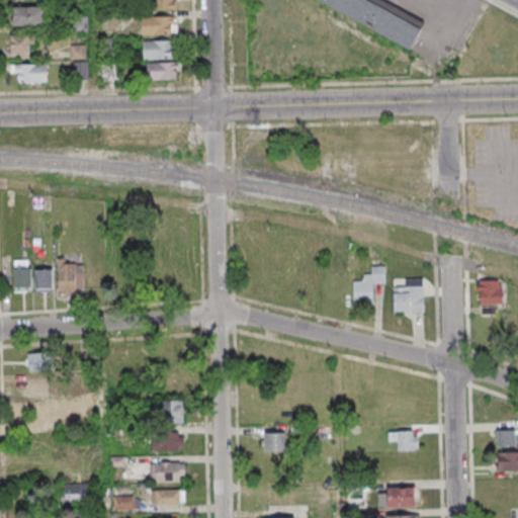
[(174,0),(155,0),(155,9),(174,9),(174,0)]
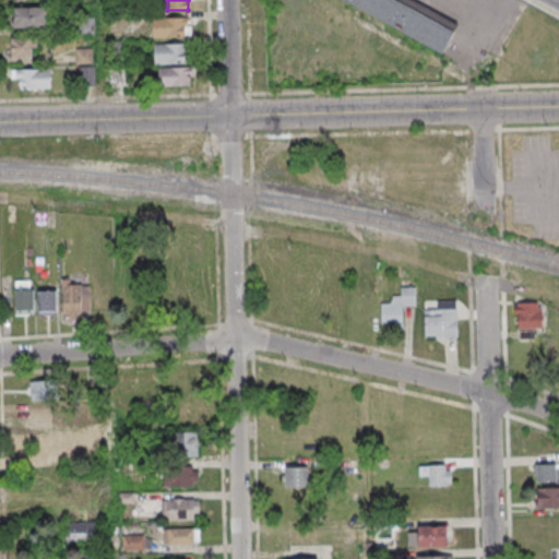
[(340,0),(444,52),(460,22),(415,0),(340,0)]
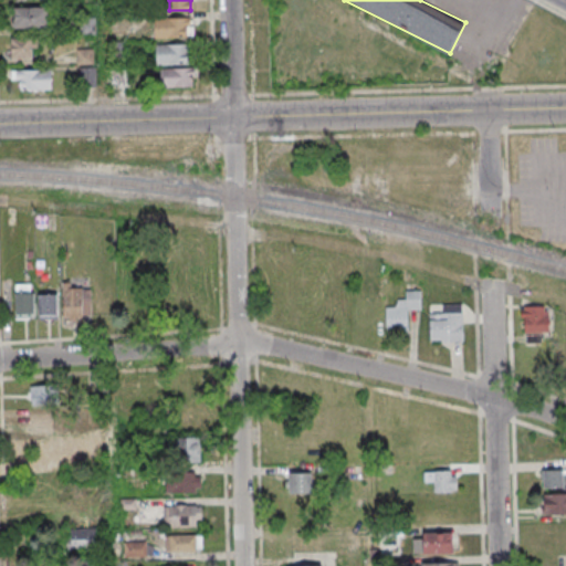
[(11,29),(48,29),(48,8),(11,8),(11,29)]
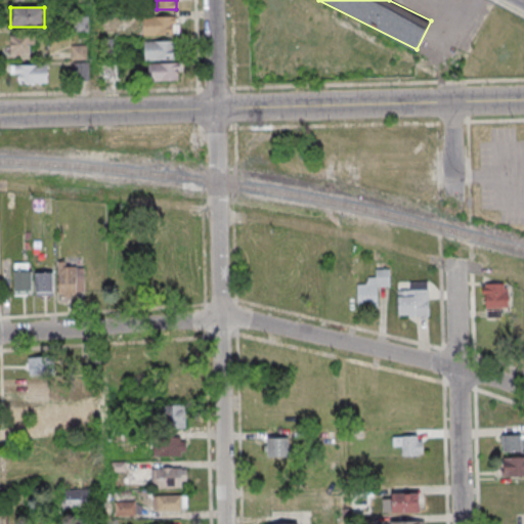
[(177,16),(143,16),(143,35),(177,35),(177,16)]
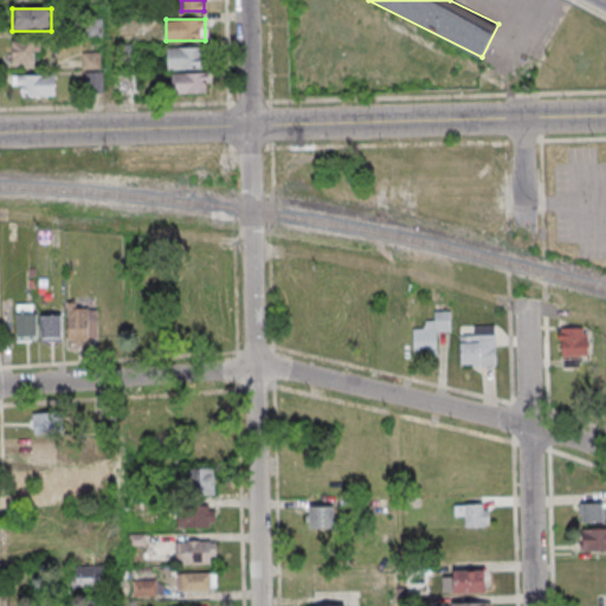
[(38,40),(12,40),(12,62),(38,62),(38,40)]
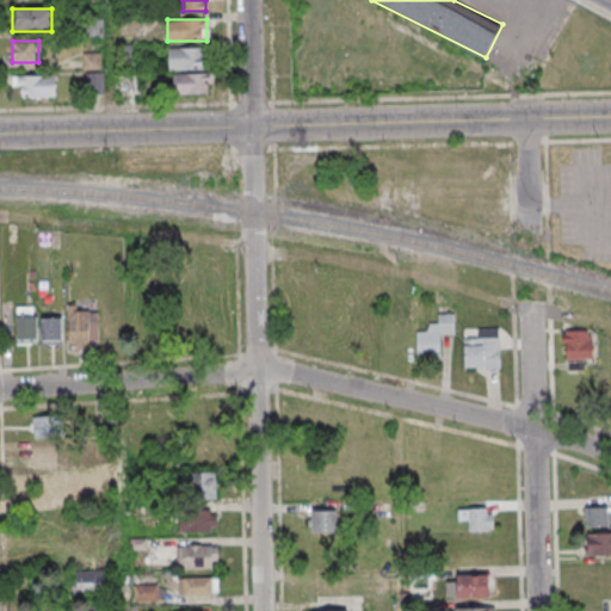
[(170,69),(204,69),(204,47),(170,47),(170,69)]
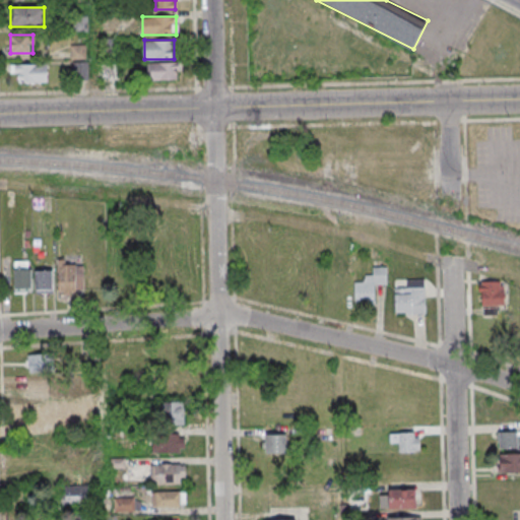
[(85,45),(71,45),(71,59),(85,59),(85,45)]
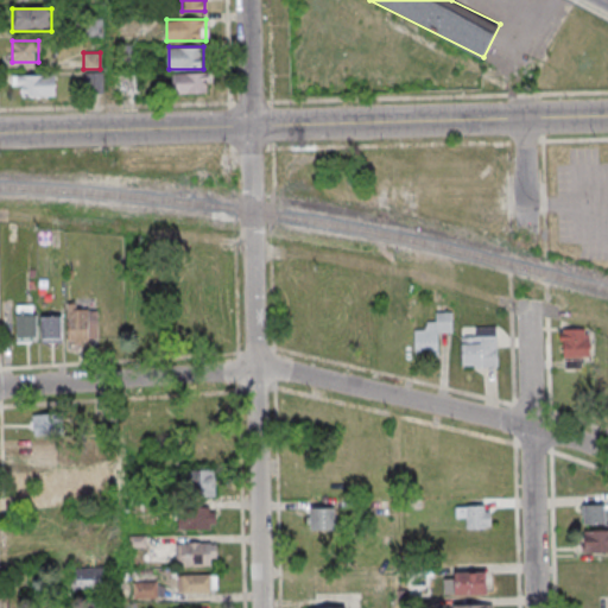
[(102,83),(102,74),(87,74),(87,84),(102,83)]
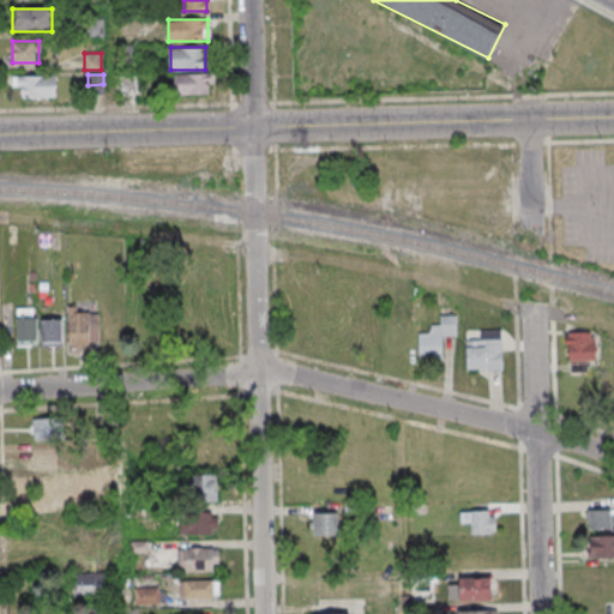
[(210,74),(173,74),(173,95),(210,95),(210,74)]
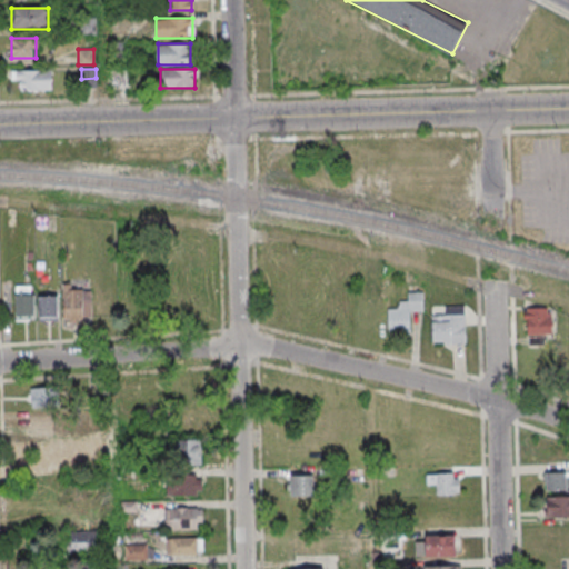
[(52,91),(52,70),(11,70),(11,80),(20,80),(20,91),(52,91)]
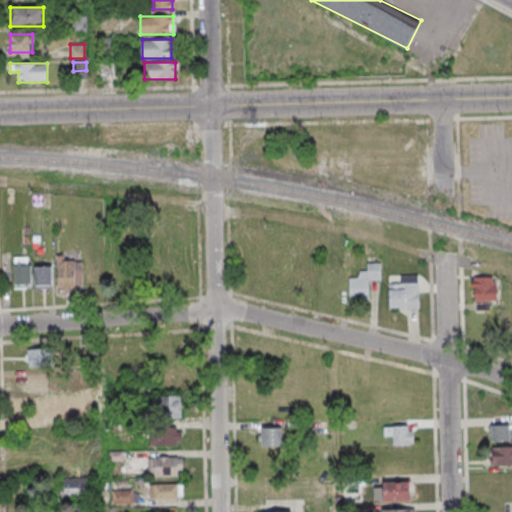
[(100,77),(114,77),(114,64),(100,64),(100,77)]
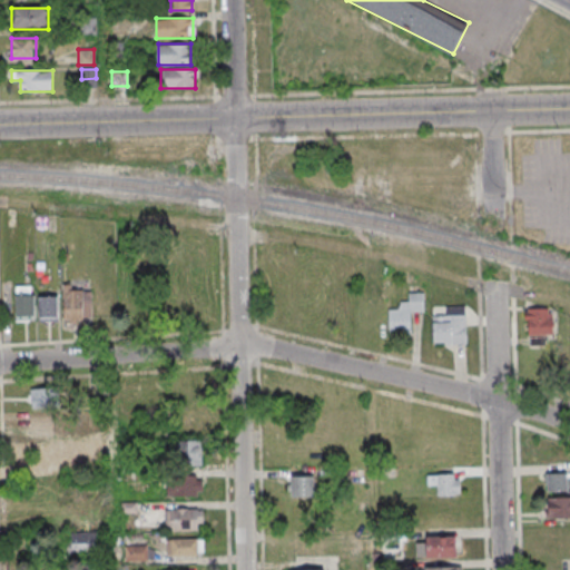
[(15,320),(35,320),(35,285),(15,285),(15,320)]
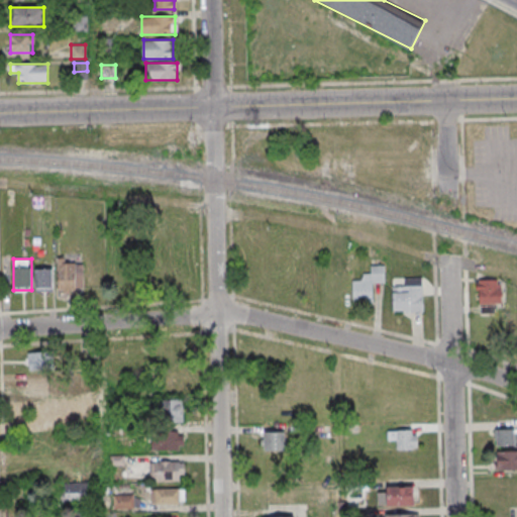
[(83,263),(58,263),(58,294),(83,294),(83,263)]
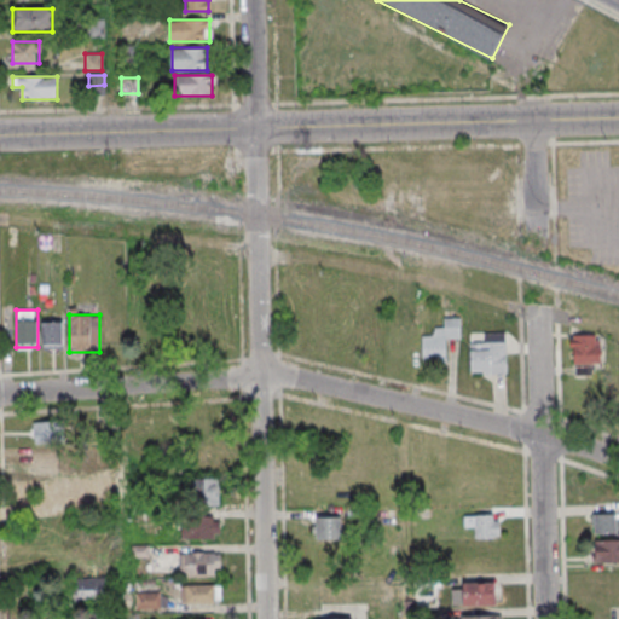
[(422,363),(446,363),(446,339),(461,339),(461,318),(444,318),(444,331),(422,331),(422,363)]
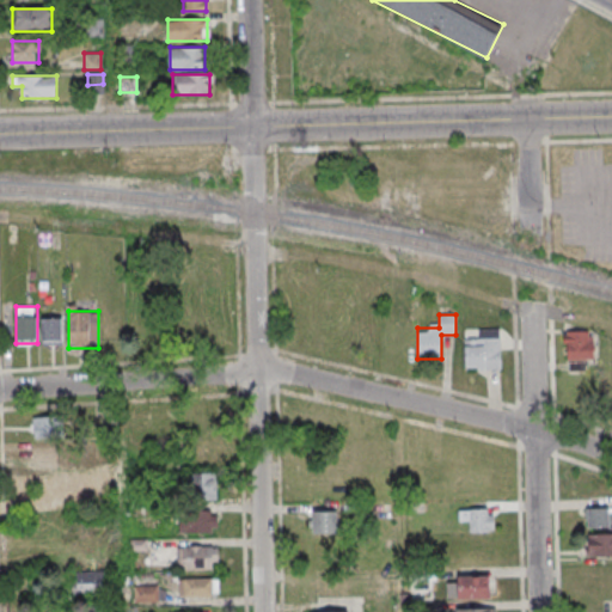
[(62,318),(42,318),(42,347),(62,347),(62,318)]
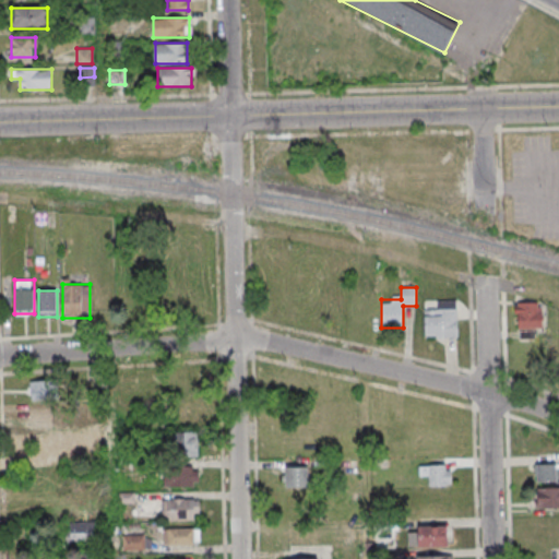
[(542,302),(518,302),(518,339),(535,339),(535,330),(542,330),(542,302)]
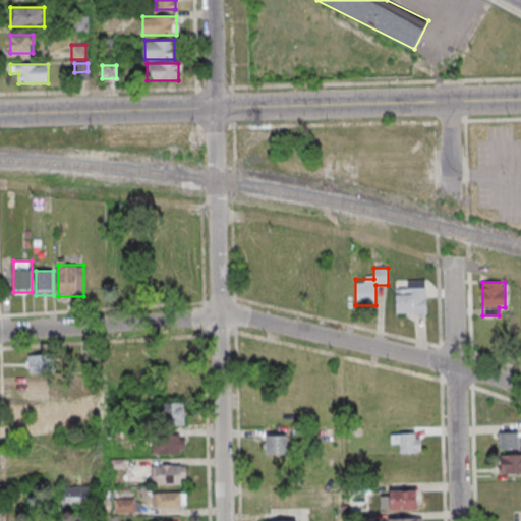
[(426,287),(395,287),(395,314),(426,314),(426,287)]
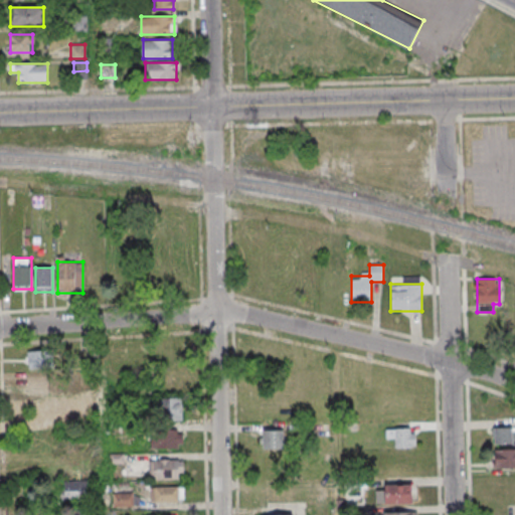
[(49,351),(27,351),(27,368),(49,368),(49,351)]
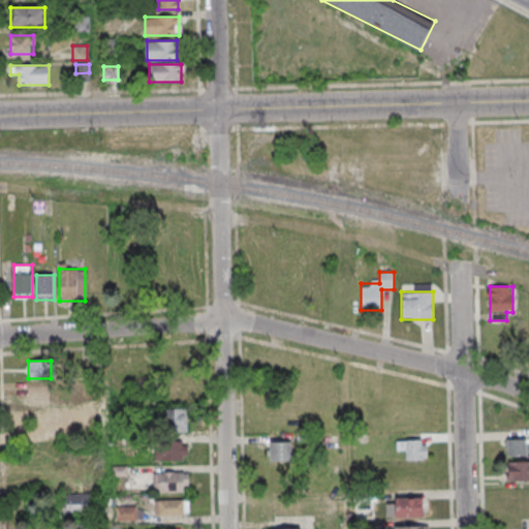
[(48,406),(48,386),(29,386),(29,406),(48,406)]
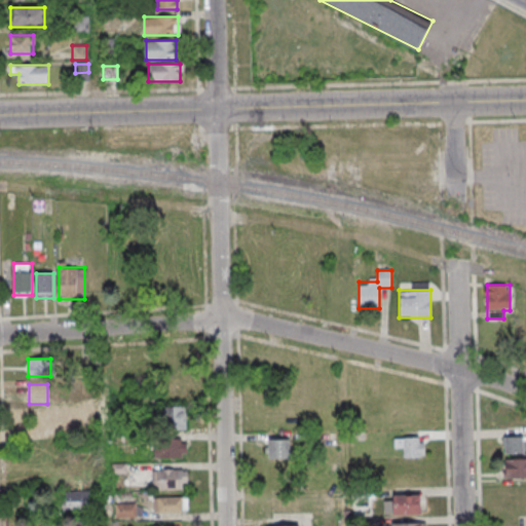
[(185,428),(185,406),(162,406),(162,428),(185,428)]
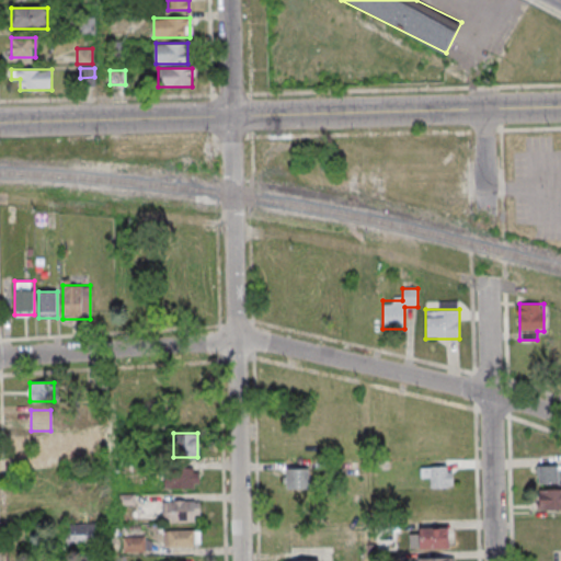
[(106,434),(80,434),(80,449),(106,449),(106,434)]
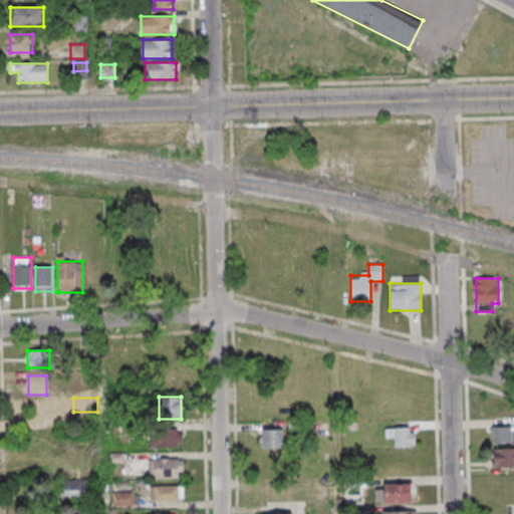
[(513,427),(493,427),(493,443),(513,443),(513,427)]
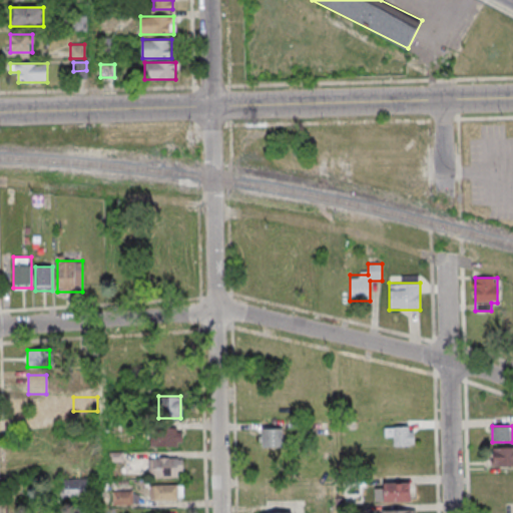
[(414,446),(414,427),(393,427),(393,446),(414,446)]
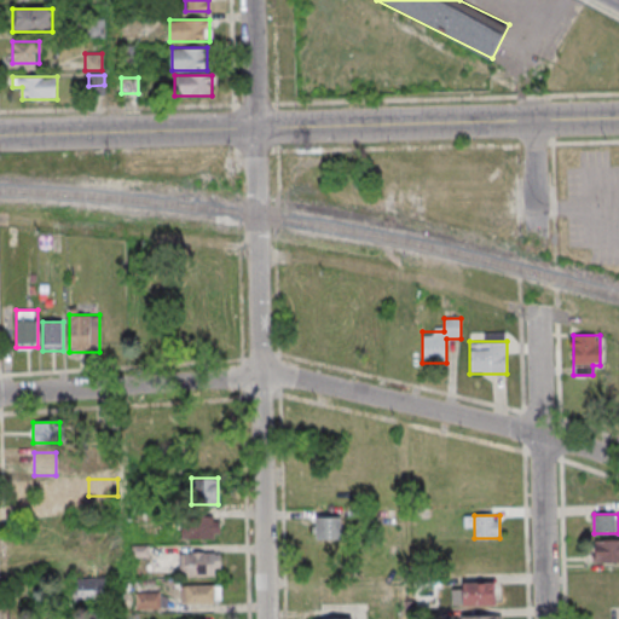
[(181,516),(181,538),(219,538),(219,516),(181,516)]
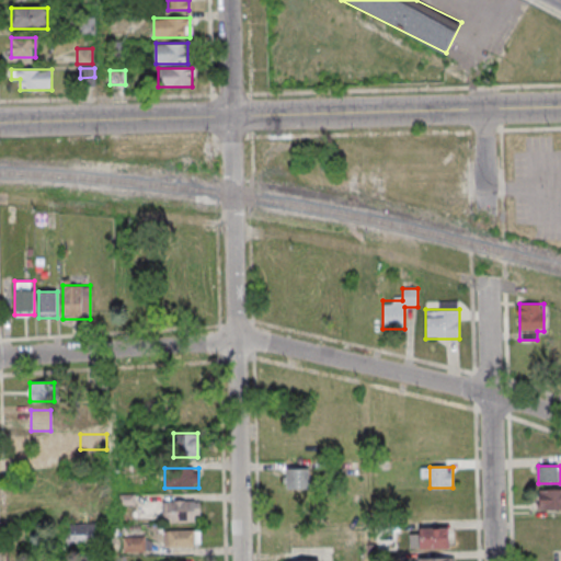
[(309,489),(309,468),(286,468),(286,489),(309,489)]
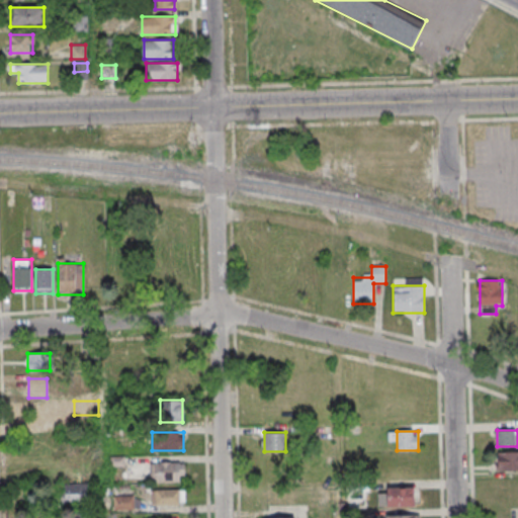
[(517,450),(498,451),(498,469),(517,468),(517,450)]
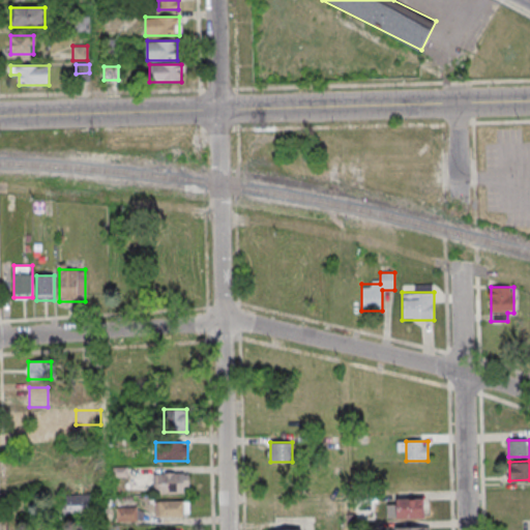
[(153,473),(153,493),(188,493),(188,473),(153,473)]
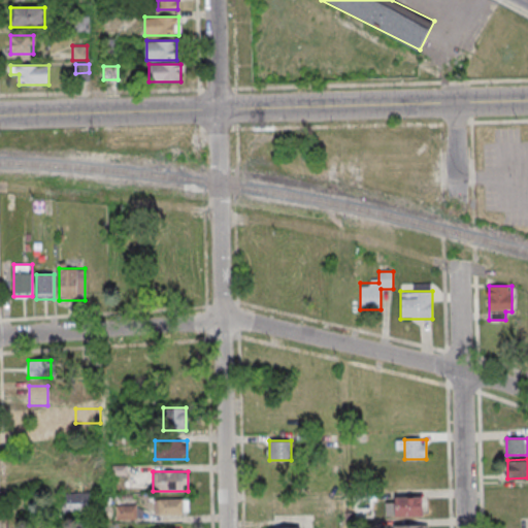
[(62,495),(62,513),(90,513),(91,496),(62,495)]
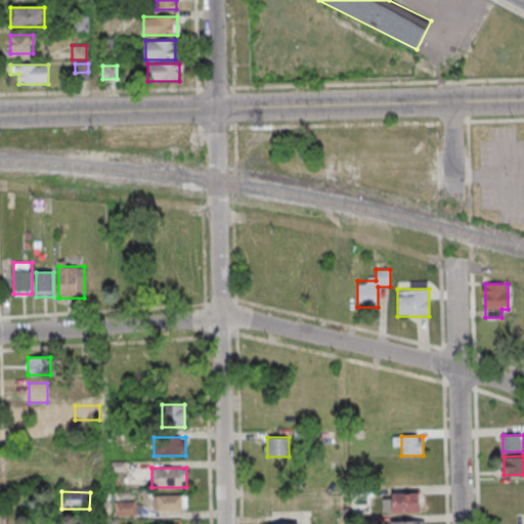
[(420,512),(420,493),(387,493),(387,512),(420,512)]
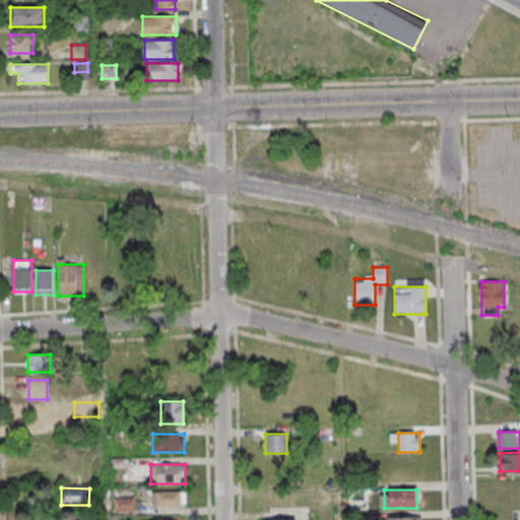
[(152,506),(186,506),(186,492),(152,492),(152,506)]
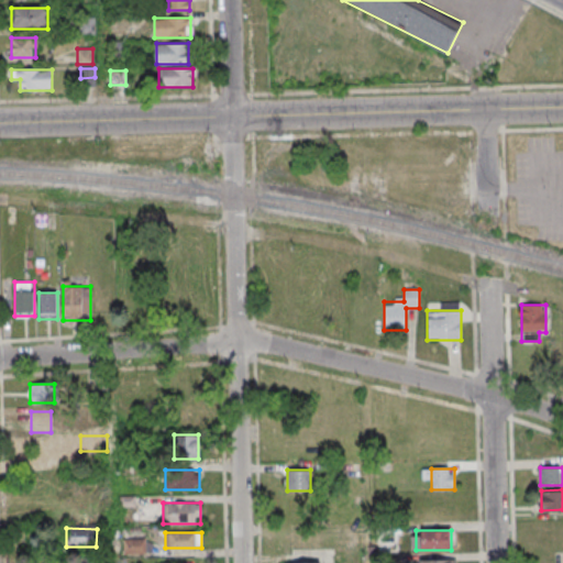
[(146,555),(146,538),(123,538),(123,555),(146,555)]
